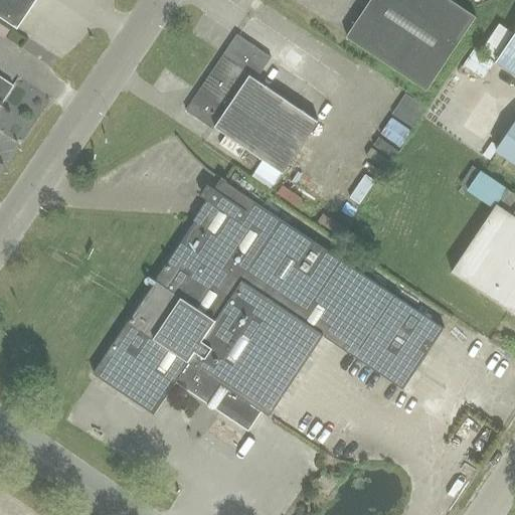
[(0,0),(0,20),(16,31),(36,0),(0,0)]
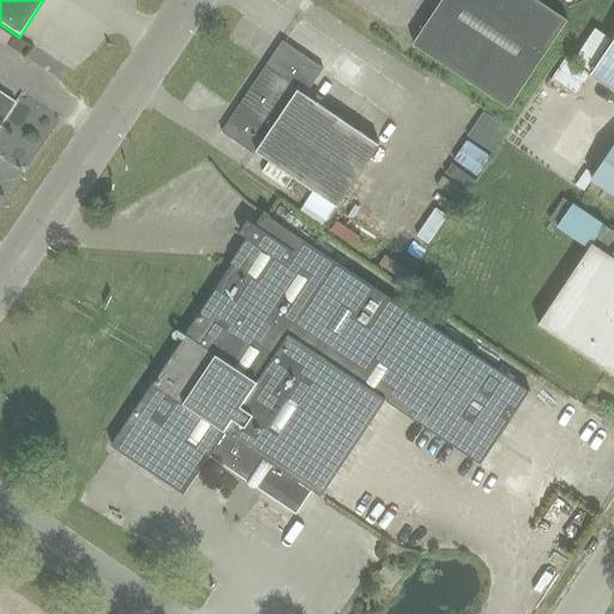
[(510,109),(569,20),(536,0),(443,0),(413,44),(510,109)]
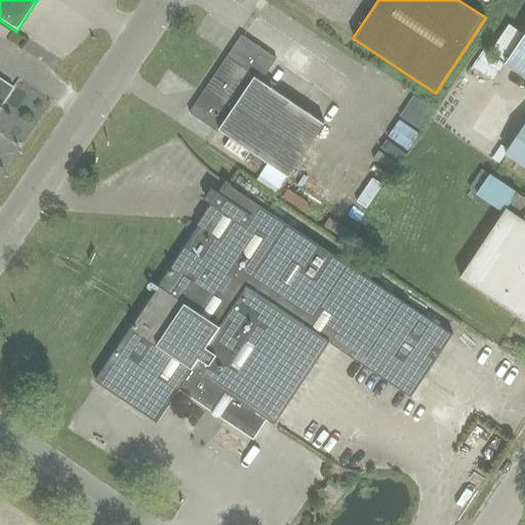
[(523,34),(510,25),(492,51),(505,61),(523,34)]
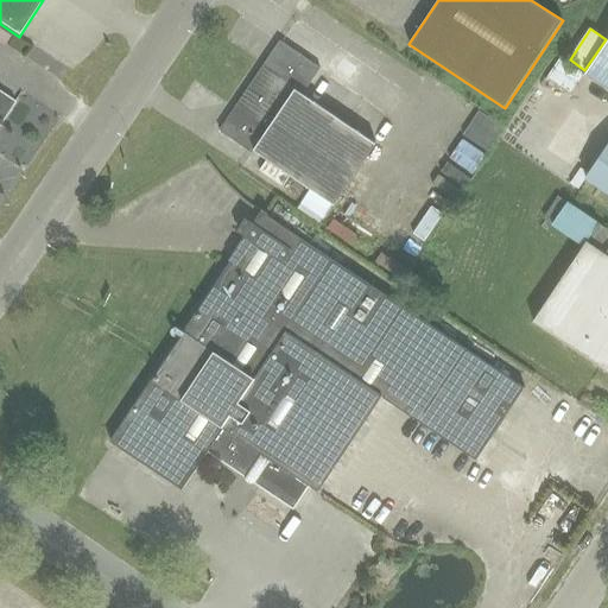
[(607,39),(586,74),(607,88),(607,39)]
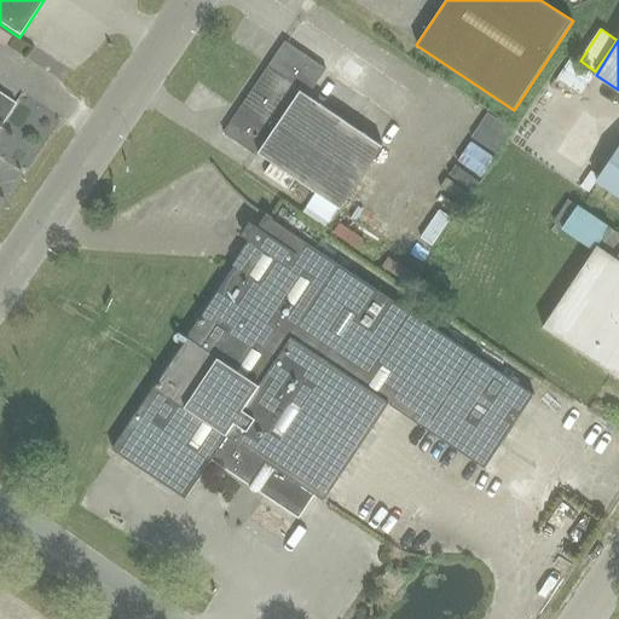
[(341,209),(383,146),(308,96),(310,93),(308,93),(325,69),(285,42),(224,133),(258,156),(259,154),(341,209)]
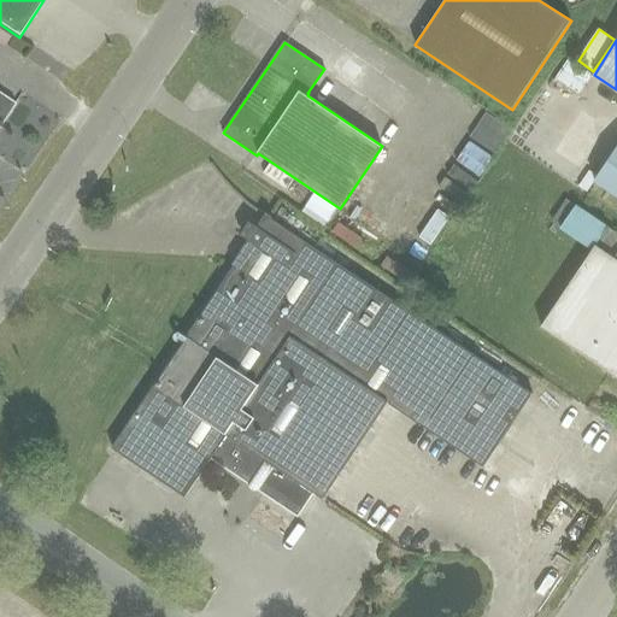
[(0,129),(16,106),(0,94),(0,129)]
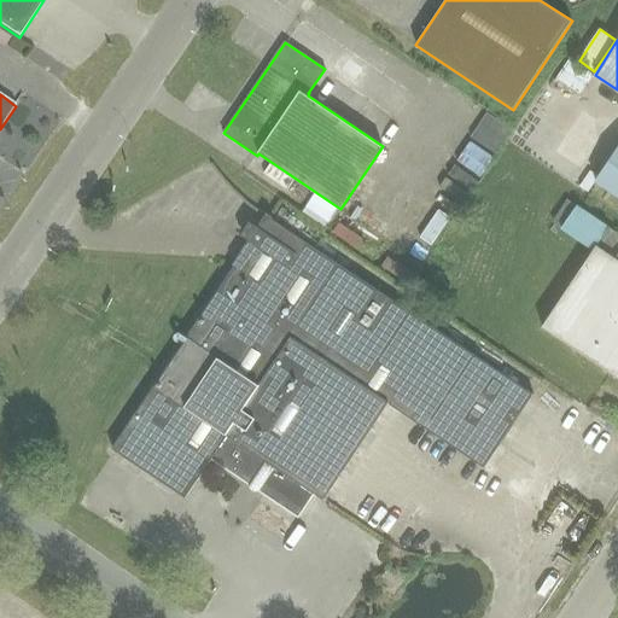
[(488,111),(470,139),(496,156),(513,128),(488,111)]
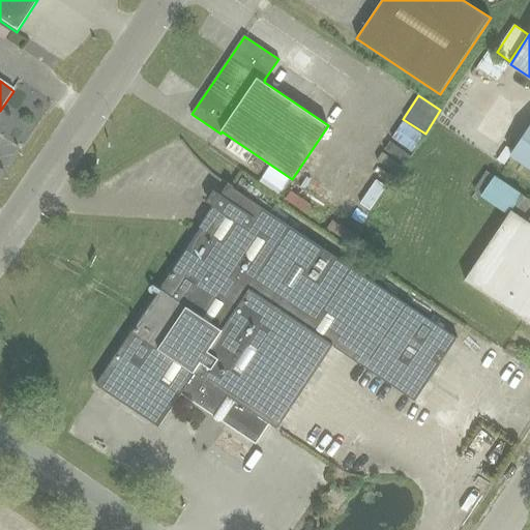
[(403,122),(391,139),(412,152),(423,136),(403,122)]
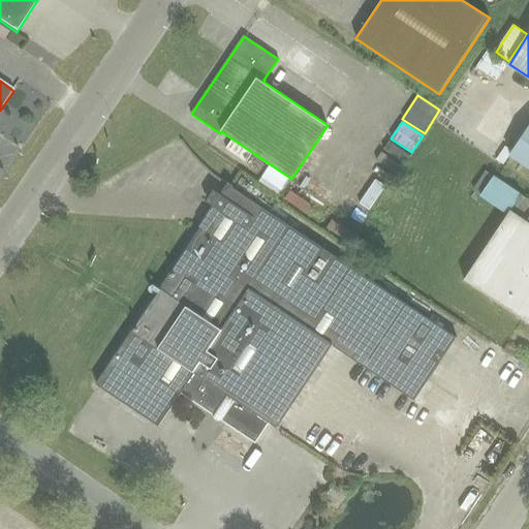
[(528,170),(528,126),(508,157),(528,170)]
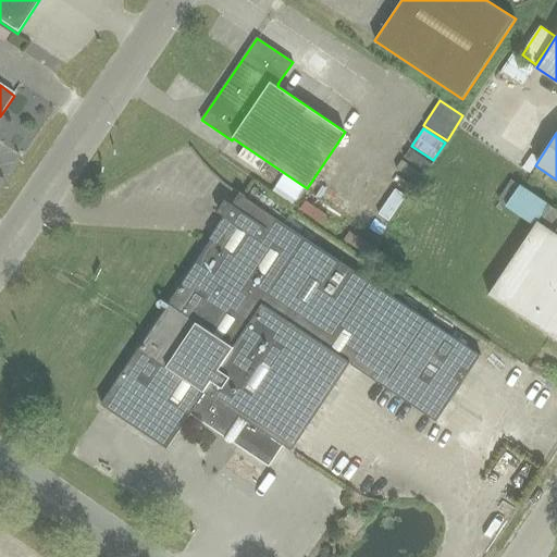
[(410,149),(405,157),(425,172),(431,164),(410,149)]
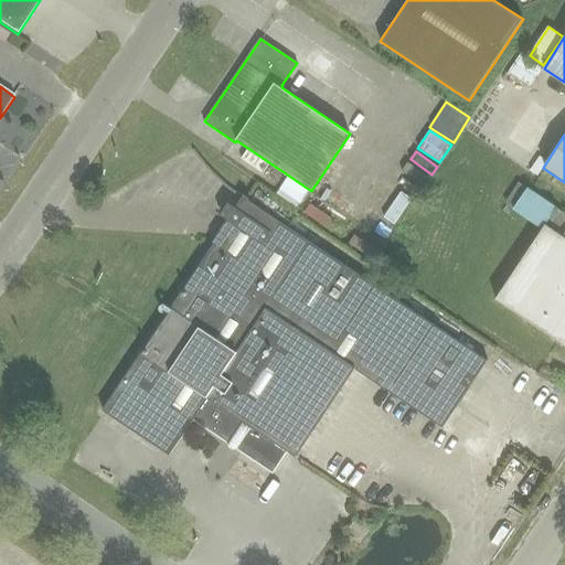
[(407,161),(402,170),(423,185),(429,178),(407,161)]
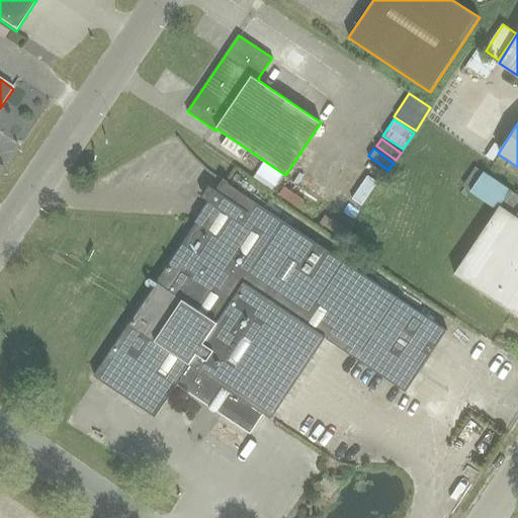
[(471,191),(484,174),(476,168),(463,186),(471,191)]
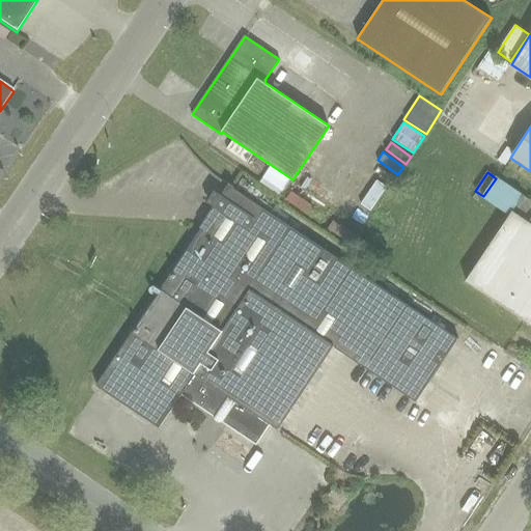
[(496,178),(483,196),(510,215),(512,211),(523,196),(496,178)]
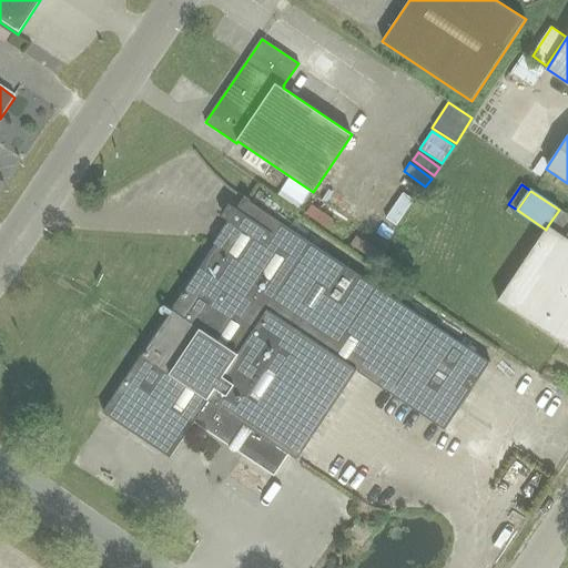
[(171,458),(194,422),(274,475),(288,453),(297,459),(357,371),(445,430),(490,363),(246,200),(103,413),(171,458)]
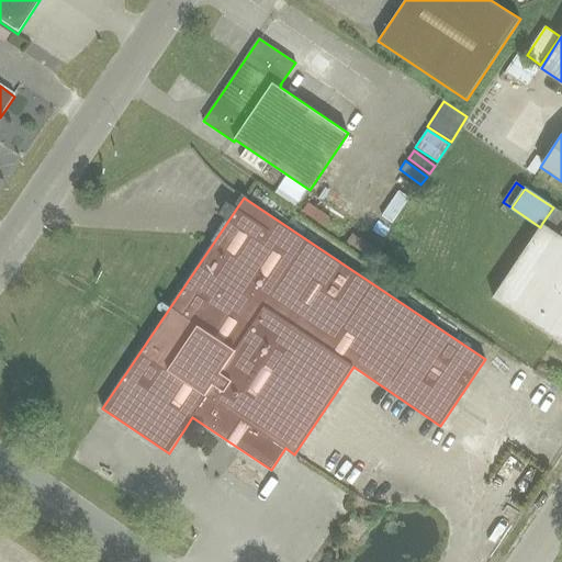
[(561,213),(553,208),(542,223),(553,231),(561,218),(561,213)]
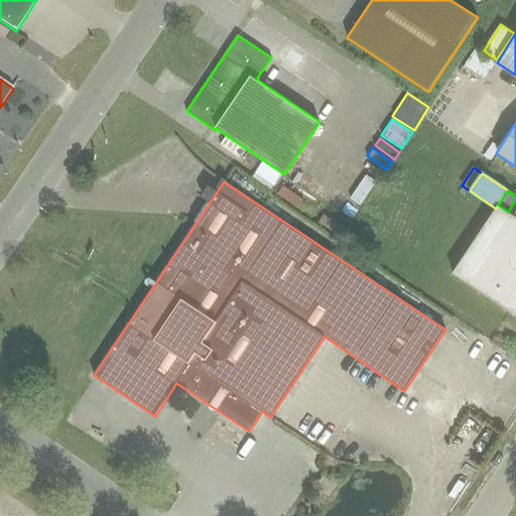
[(515,315),(515,217),(508,212),(498,205),(496,209),(453,273),(515,315)]
